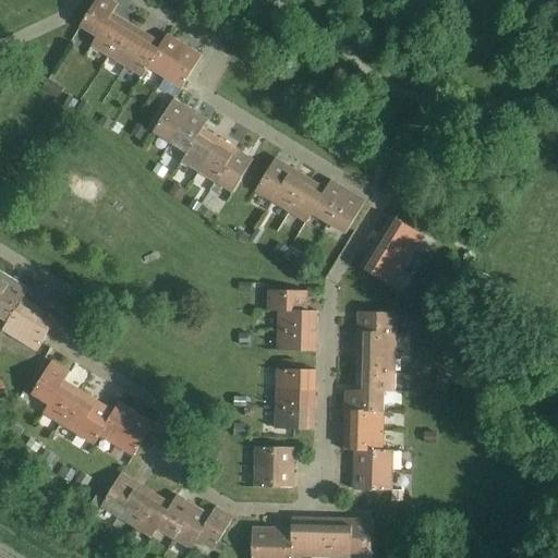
[(112,13),(113,14),(118,5),(109,0),(96,0),(80,27),(96,38),(97,38),(112,13)]
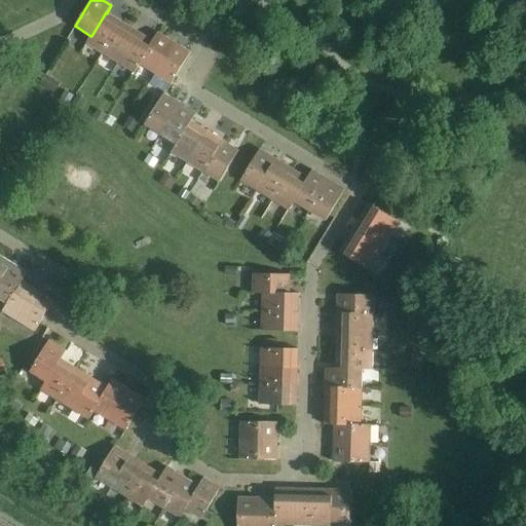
[(121,23),(107,13),(106,12),(91,36),(90,36),(86,43),(103,53),(121,23)]
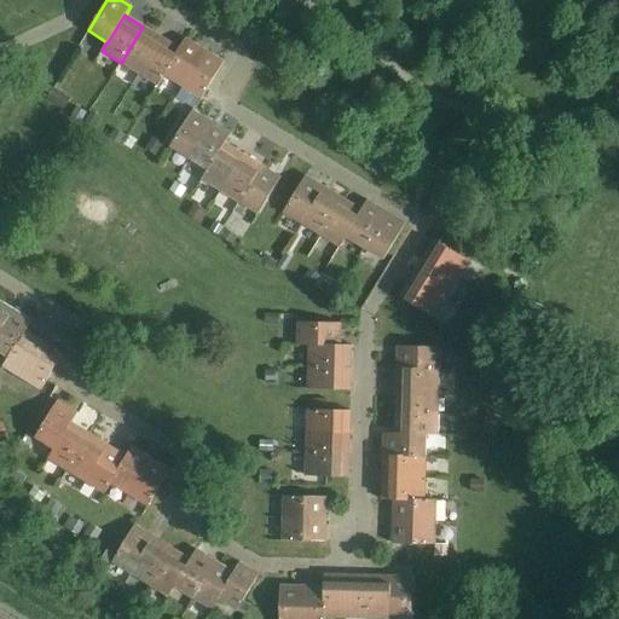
[(139,75),(162,38),(143,27),(121,63),(139,75)]
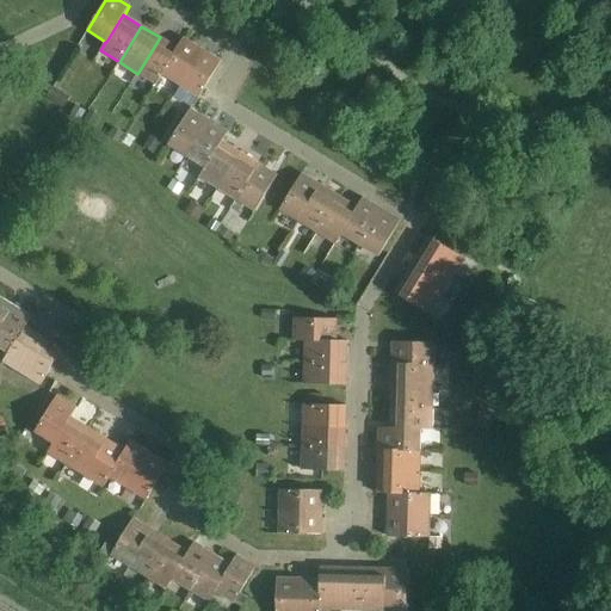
[(178,48),(160,37),(137,74),(156,85),(161,75),(178,48)]
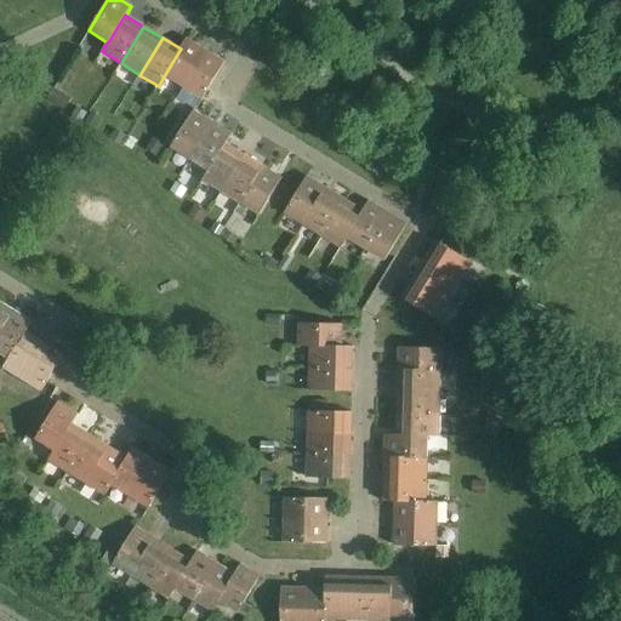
[(183,89),(205,51),(186,39),(181,49),(164,77),(183,89)]
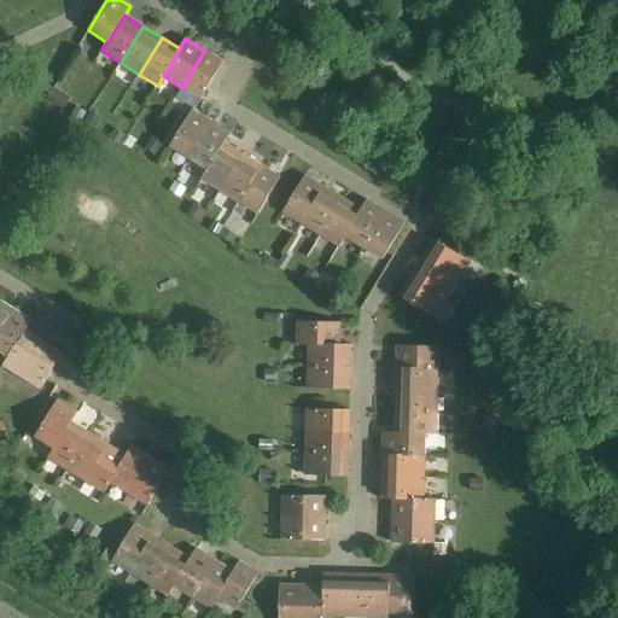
[(204,51),(182,88),(200,99),(223,62),(204,51)]
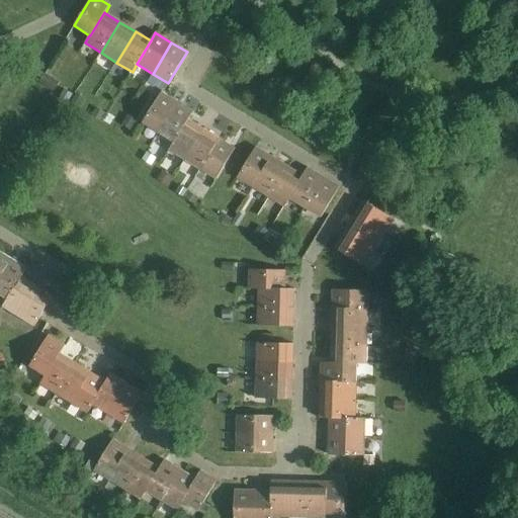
[(158,133),(177,102),(161,92),(142,123),(158,133)]
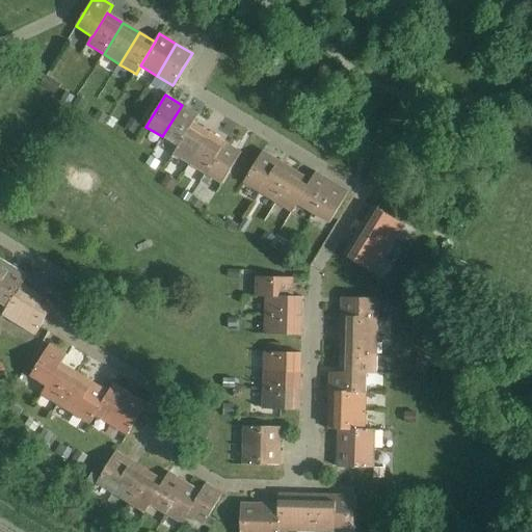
[(193,124),(198,115),(182,105),(162,136),(178,147),(179,147),(193,124)]
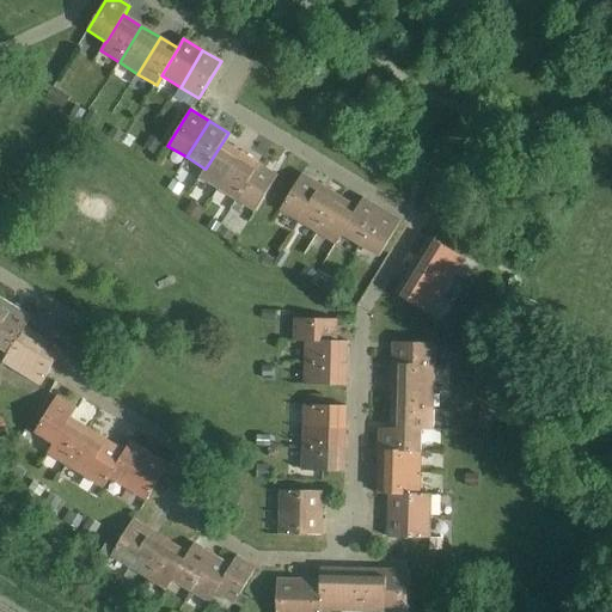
[(240,153),(222,142),(206,169),(204,169),(199,177),(218,189),(240,153)]
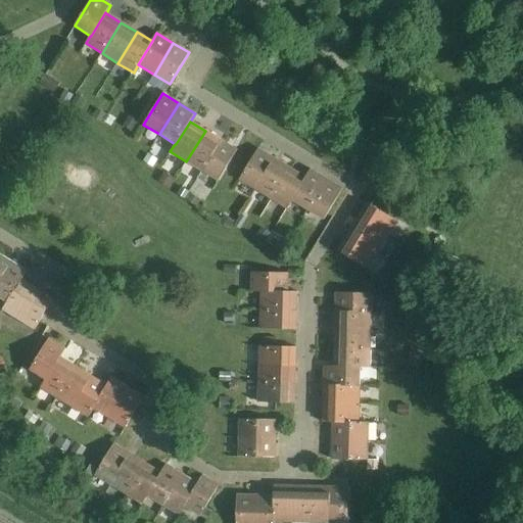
[(202,171),(221,141),(205,131),(186,161),(202,171)]
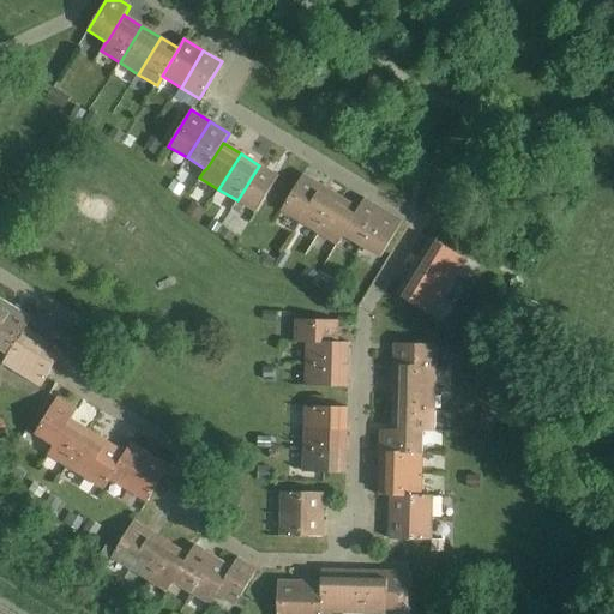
[(259,166),(238,200),(256,212),(278,176),(259,166)]
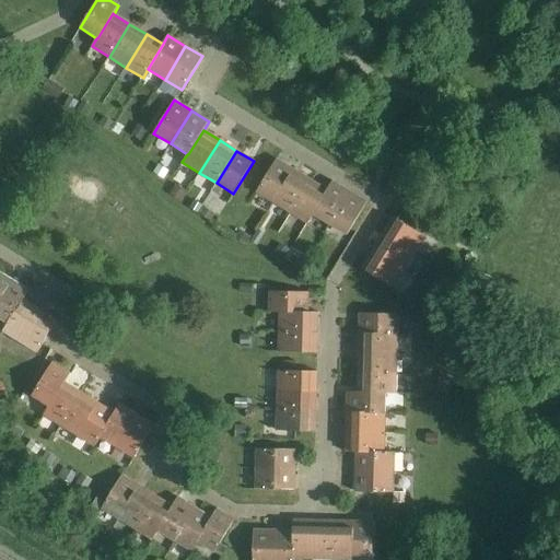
[(275,203),(294,171),(277,160),(257,193),(275,203)]
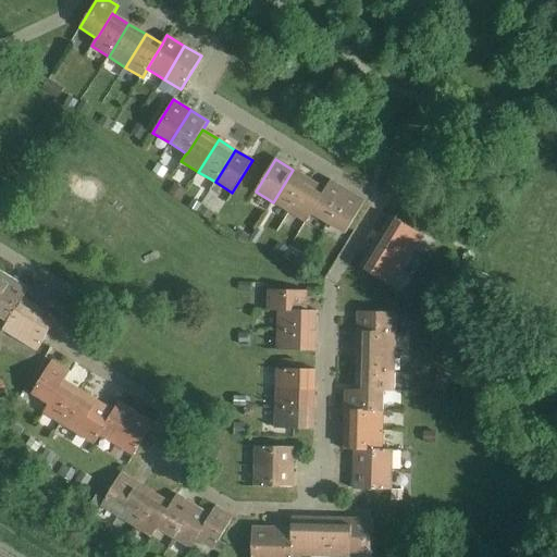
[(289,212),(310,180),(293,170),(273,202),(289,212)]
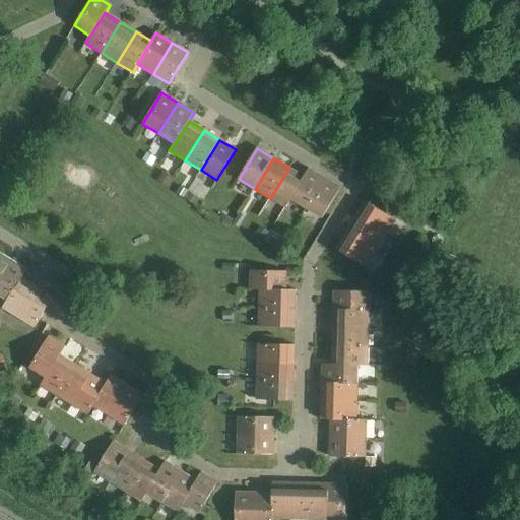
[(305,177),(304,177),(289,168),(270,198),(286,208),(291,200),(290,199),(305,177)]
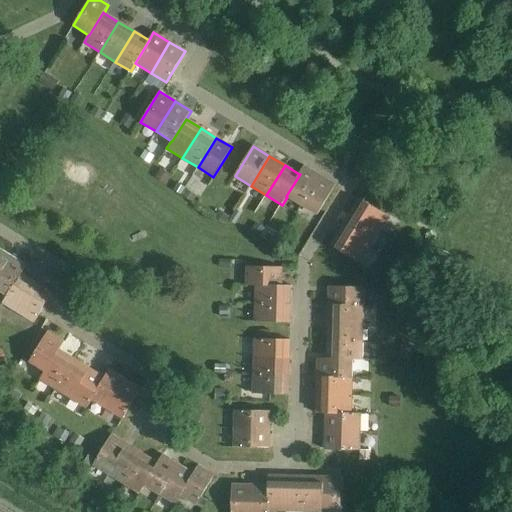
[(302,206),(320,176),(304,166),(299,174),(300,174),(286,196),(287,197),(302,206)]
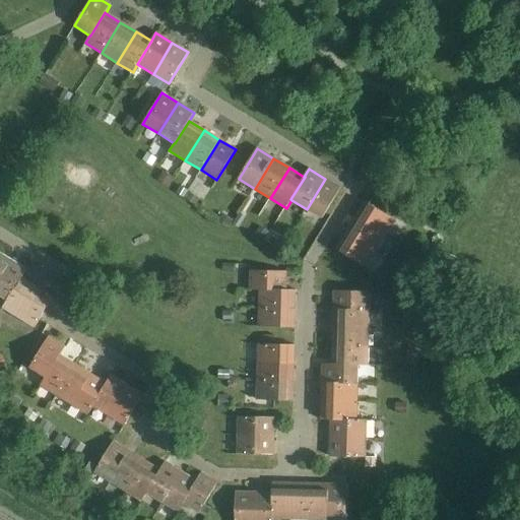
[(325,179),(307,209),(322,218),(340,188),(325,179)]
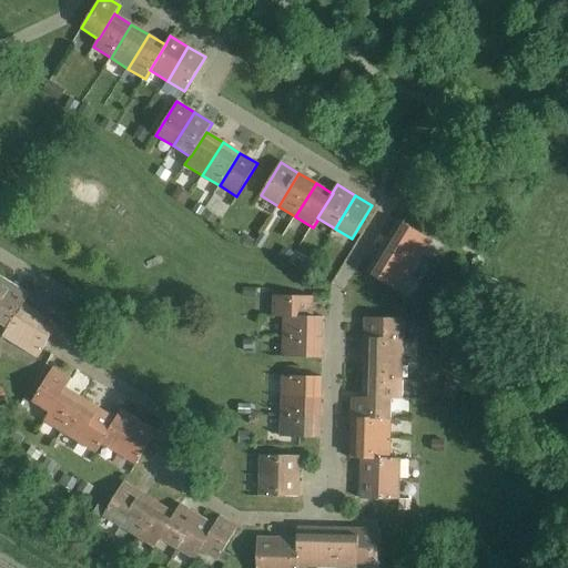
[(387,237),(422,259),(432,242),(397,221),(387,237)]
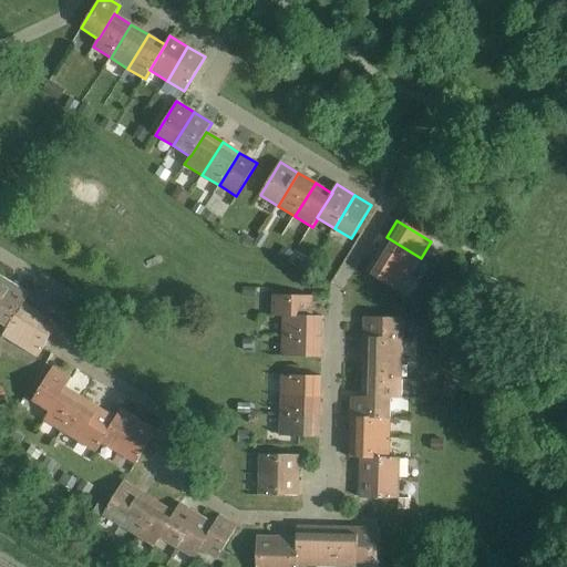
[(466,237),(455,229),(447,241),(459,249),(466,237)]
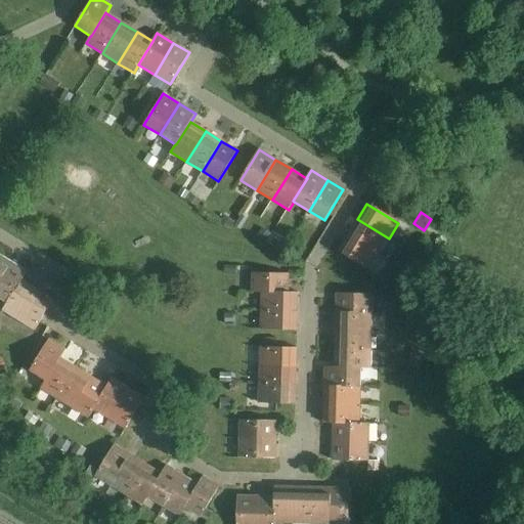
[(380,254),(389,238),(357,219),(348,235),(380,254)]
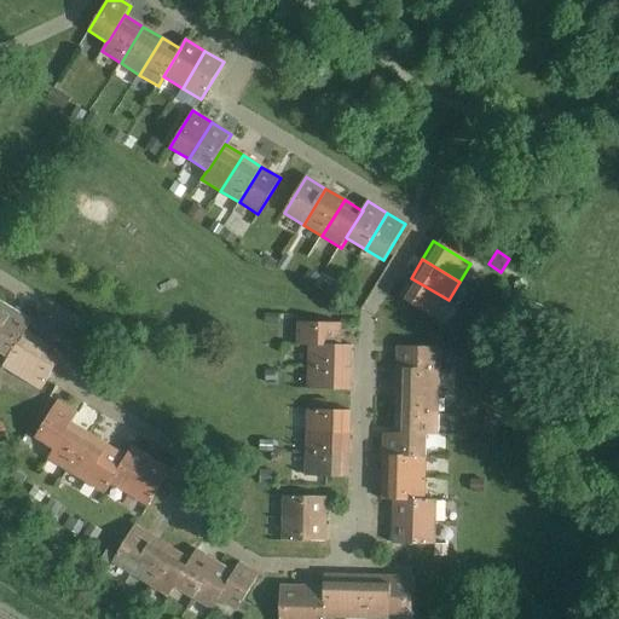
[(437,319),(449,300),(411,278),(399,296),(437,319)]
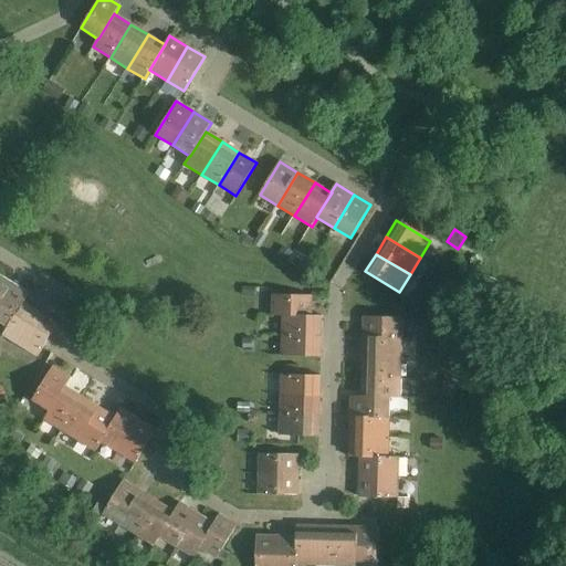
[(0,302),(12,284),(0,276),(0,302)]
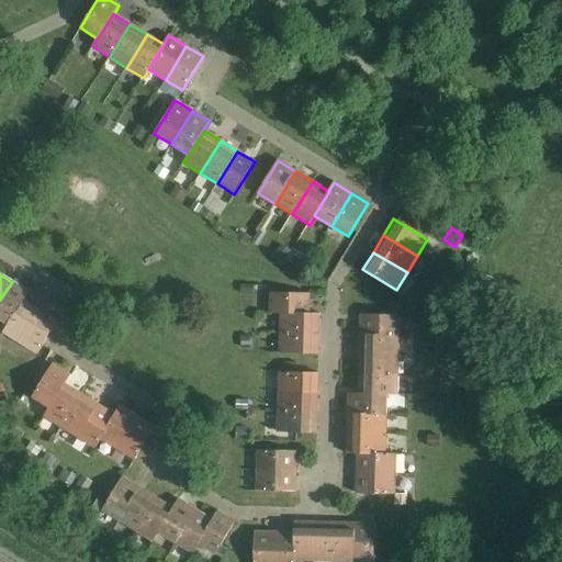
[(23,301),(24,302),(30,293),(12,282),(0,300),(0,321),(7,325),(8,326),(23,301)]
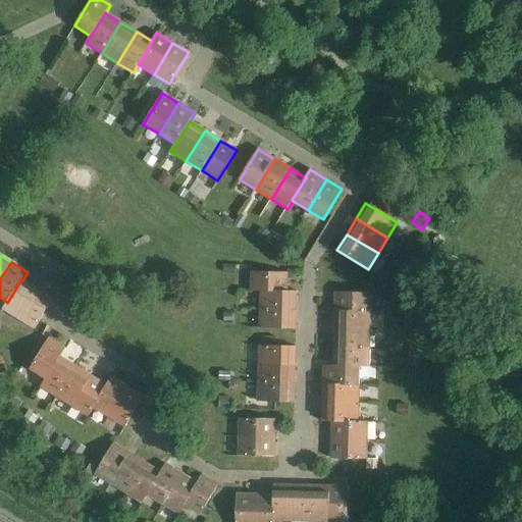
[(288,292),(288,273),(251,272),(251,292),(261,292),(288,292)]
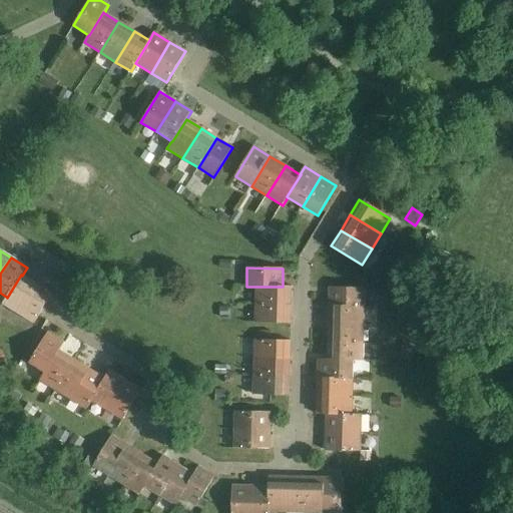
[(36,285),(22,276),(21,275),(7,298),(6,297),(1,305),(17,315),(36,285)]
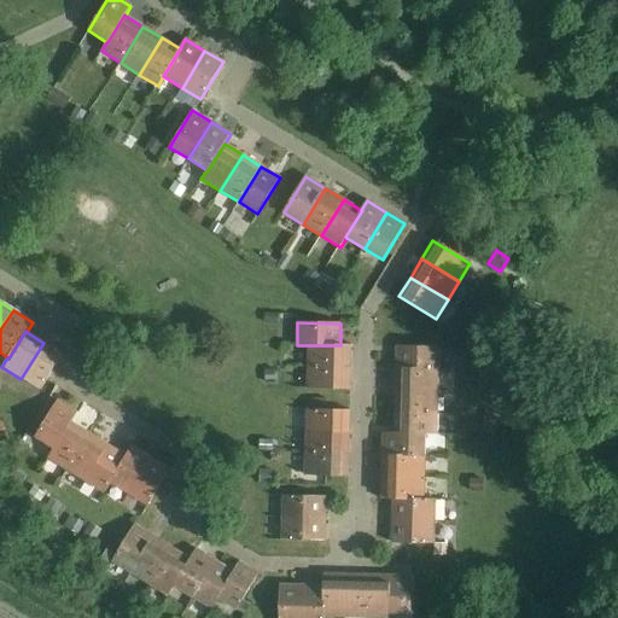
[(44,343),(21,379),(40,391),(63,354),(44,343)]
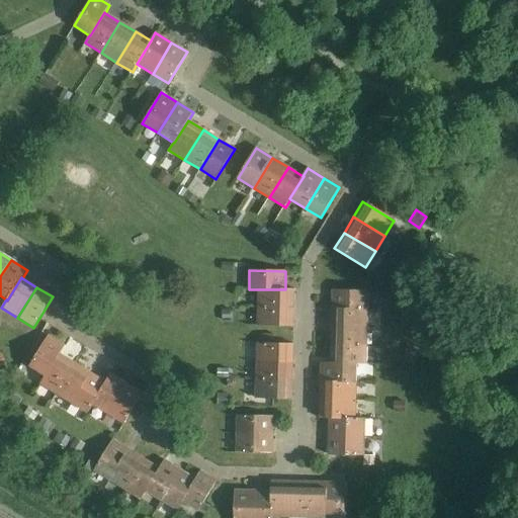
[(295,289),(285,289),(259,289),(258,307),(294,308),(295,289)]
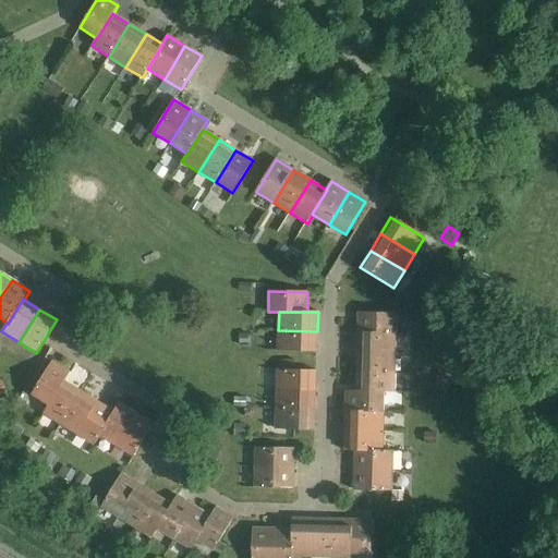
[(358,332),(397,334),(397,314),(358,313),(358,332)]
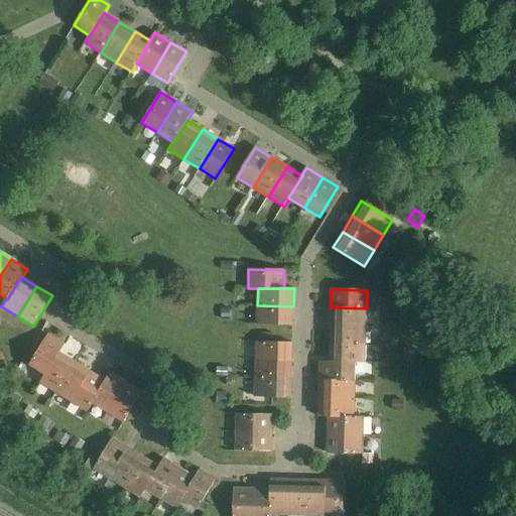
[(293,326),(293,306),(257,305),(257,325),(293,326)]
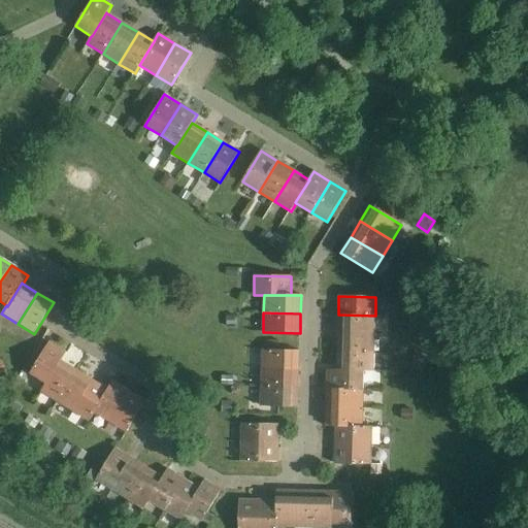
[(374,334),(375,316),(338,315),(337,333),(374,334)]
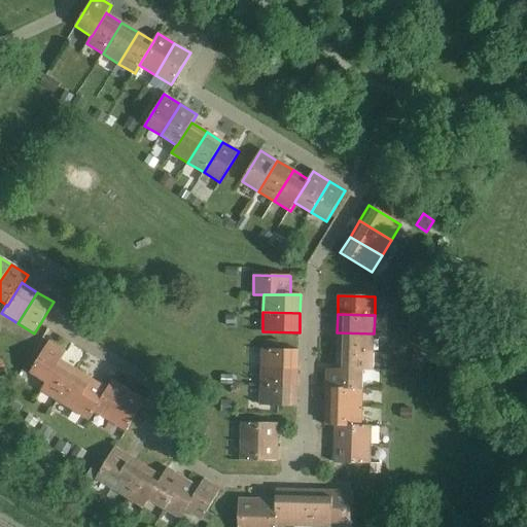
[(374,352),(374,334),(337,332),(337,351),(374,352)]
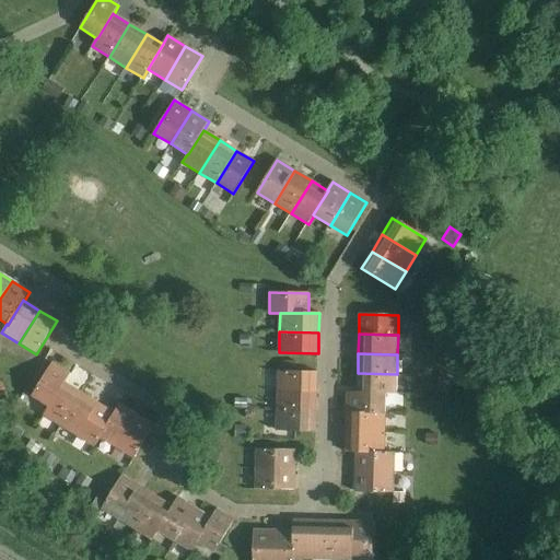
[(63,383),(69,374),(51,363),(32,396),(48,406),(49,407),(63,383)]
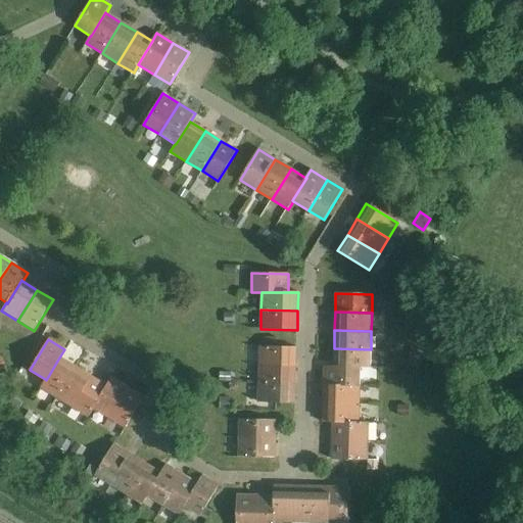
[(259,366),(296,367),(296,347),(259,346),(259,366)]
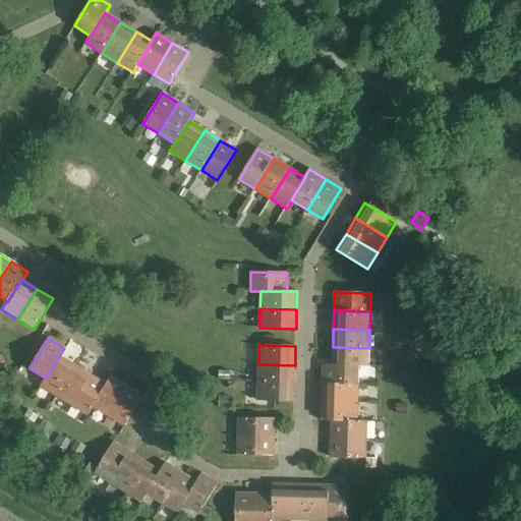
[(368,367),(369,348),(333,347),(332,365),(332,366),(359,366),(359,367),(368,367)]
